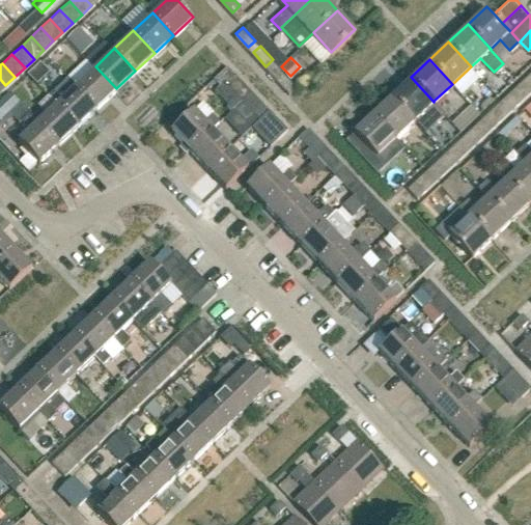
[(283,85),(290,78),(277,64),(271,71),(283,85)]
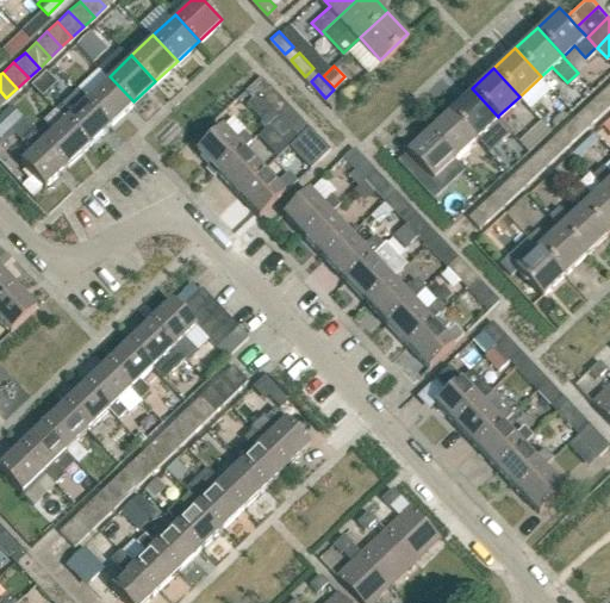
[(111,122),(134,101),(110,76),(87,97),(111,122)]
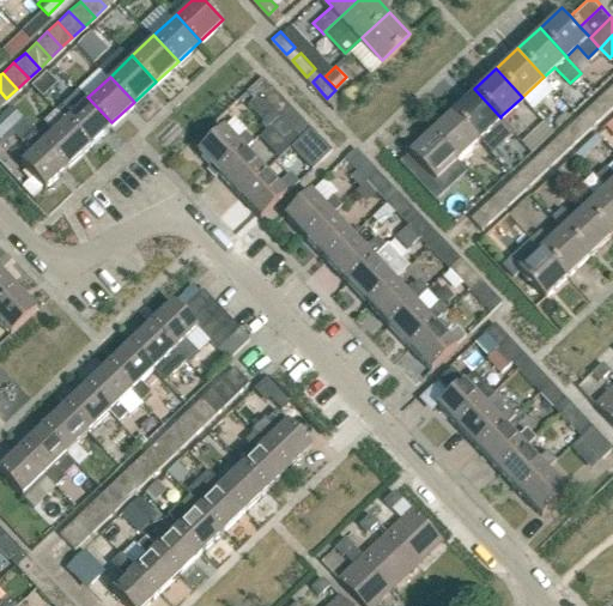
[(274,107),(285,97),(271,80),(260,91),(274,107)]
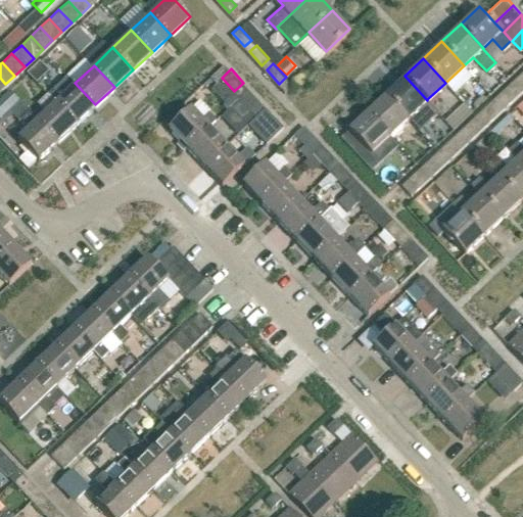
[(522,89),(522,88),(522,72),(513,80),(522,89)]
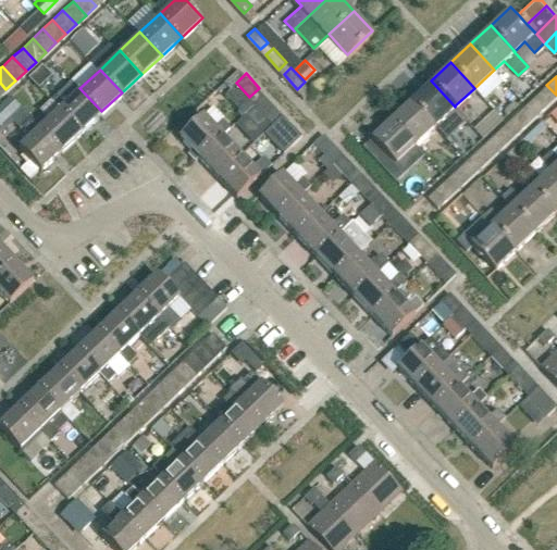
[(79,88),(70,77),(50,96),(60,107),(82,130),(101,111),(79,88)]
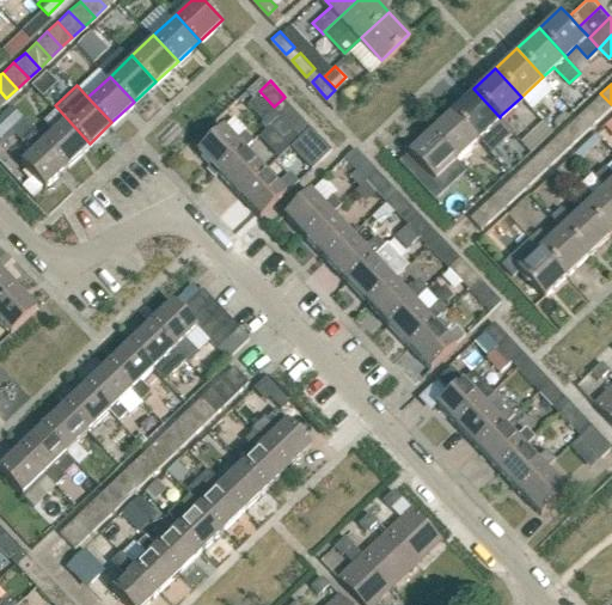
[(512,129),(500,116),(500,117),(473,89),(452,109),(478,136),(491,126),(502,138),(512,129)]
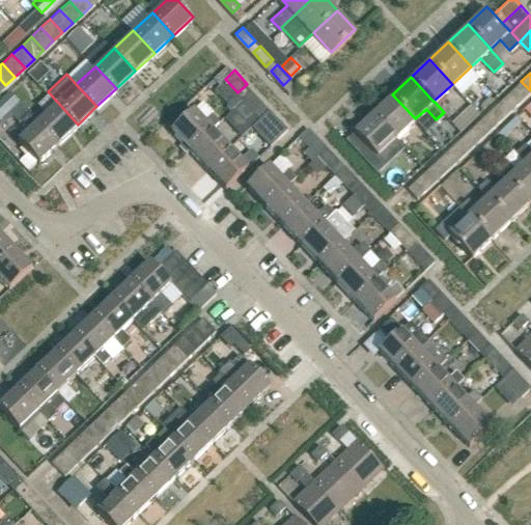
[(521,100),(530,90),(521,81),(511,89),(521,100)]
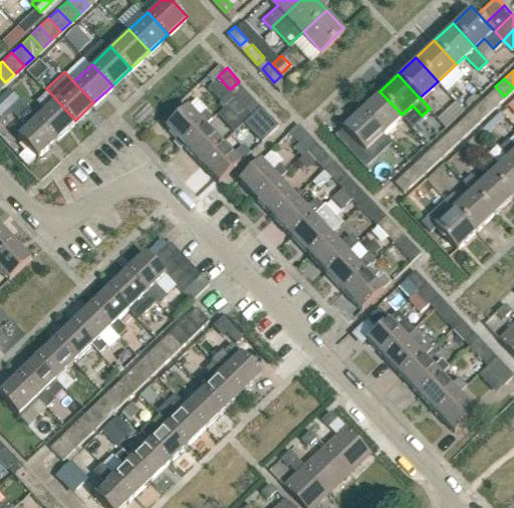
[(0,114),(19,97),(8,85),(0,92),(0,114)]
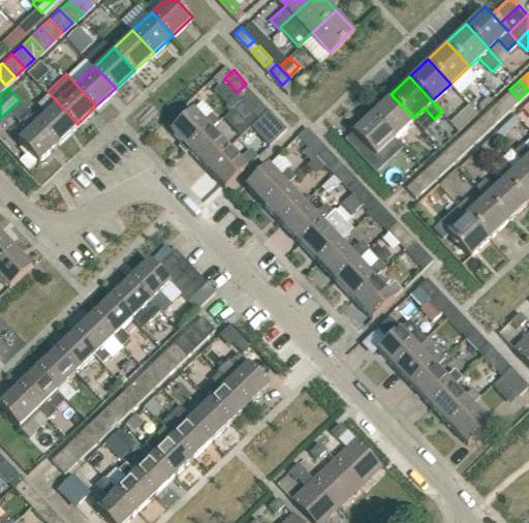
[(254,111),(263,102),(251,89),(242,97),(254,111)]
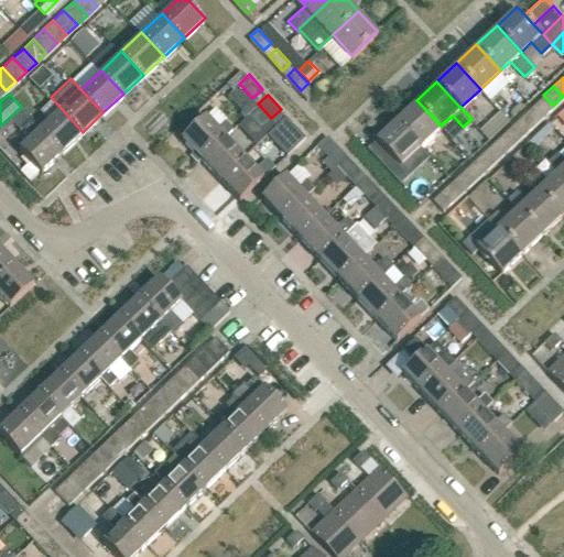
[(543,116),(553,106),(543,95),(533,105),(543,116)]
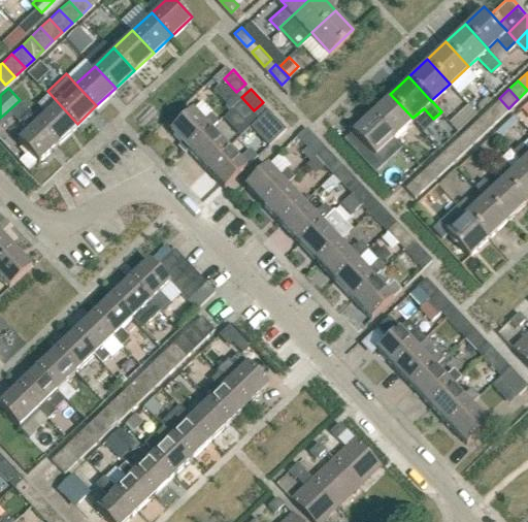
[(77,124),(57,101),(47,91),(36,101),(45,111),(37,119),(59,141),(77,124)]
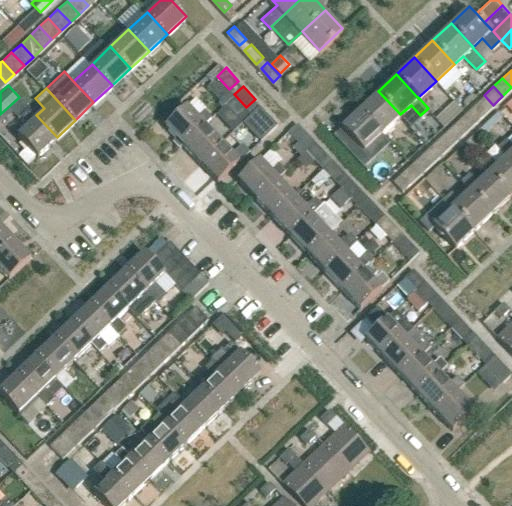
[(382,131),(400,114),(378,91),(360,108),(382,131)]
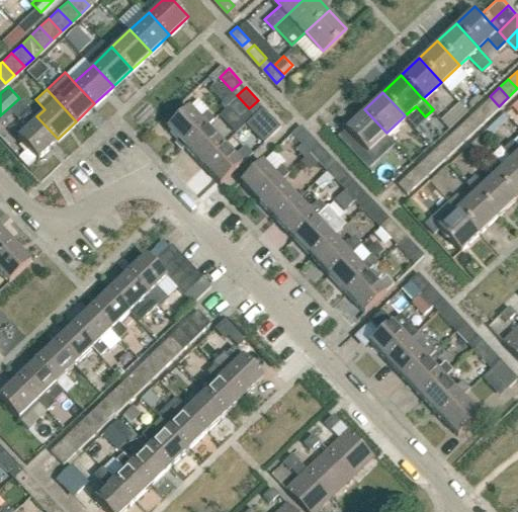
[(490,114),(499,106),(490,96),(481,104),(490,114)]
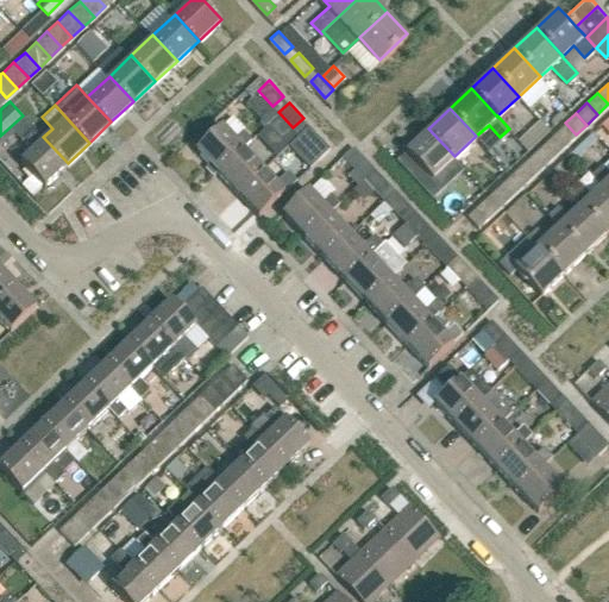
[(218,170),(244,145),(243,143),(250,137),(242,127),(233,135),(223,123),(198,148),(218,170)]
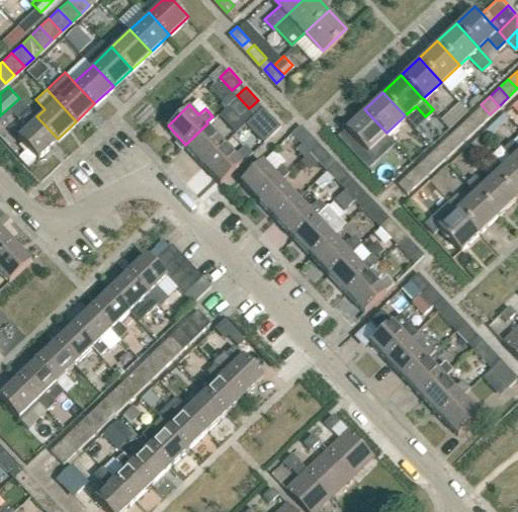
[(481,123),(490,114),(481,104),(470,113),(481,123)]
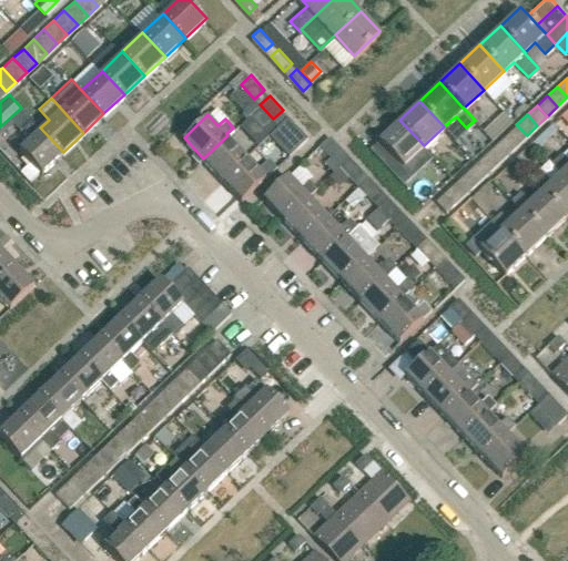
[(288,116),(271,133),(291,154),(300,145),(308,138),(288,116)]
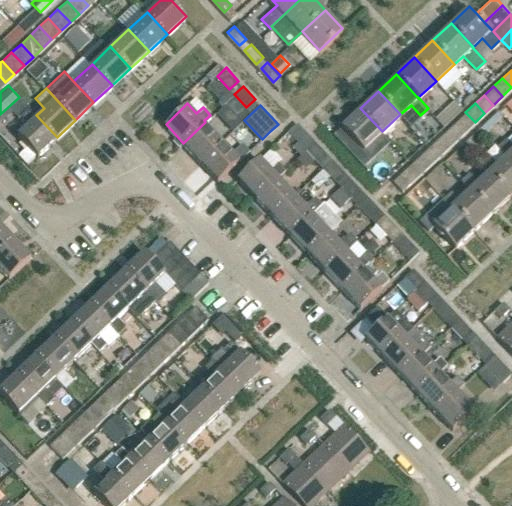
[(57,137),(36,115),(28,106),(20,114),(28,123),(17,133),(38,155),(57,137)]
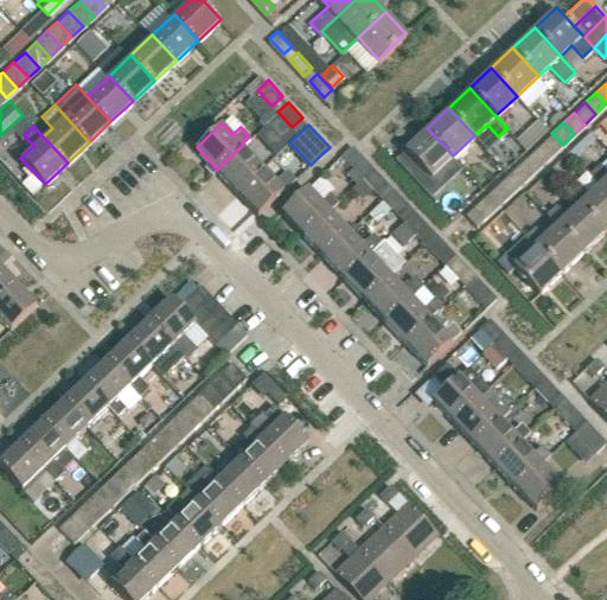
[(430,177),(453,155),(427,128),(404,148),(430,177)]
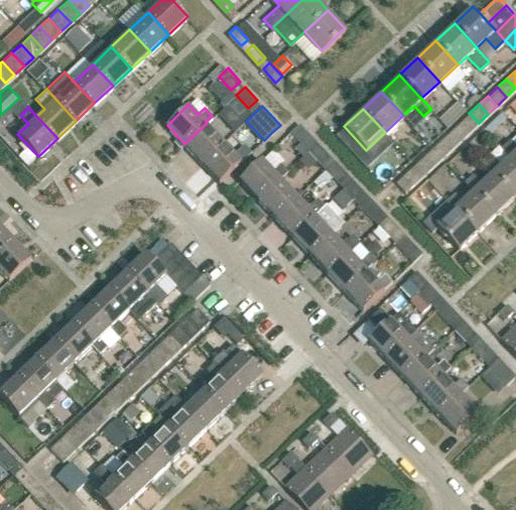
[(469,131),(479,123),(469,113),(460,121),(469,131)]
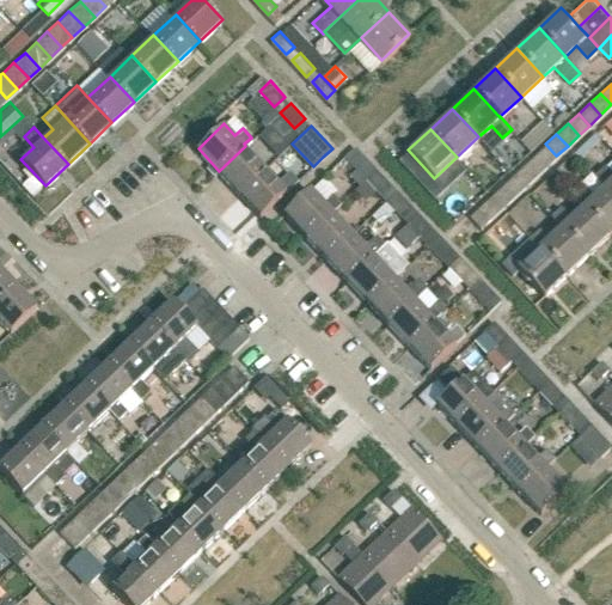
[(545,166),(556,156),(545,144),(534,154),(545,166)]
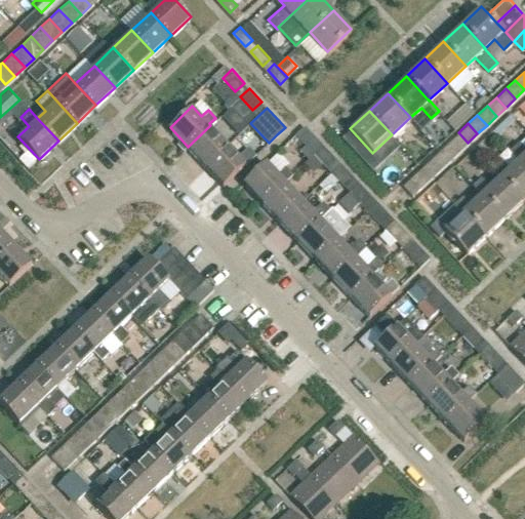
[(314,151),(323,143),(306,124),(296,132),(307,144),(301,149),(310,157),(315,152),(314,151)]
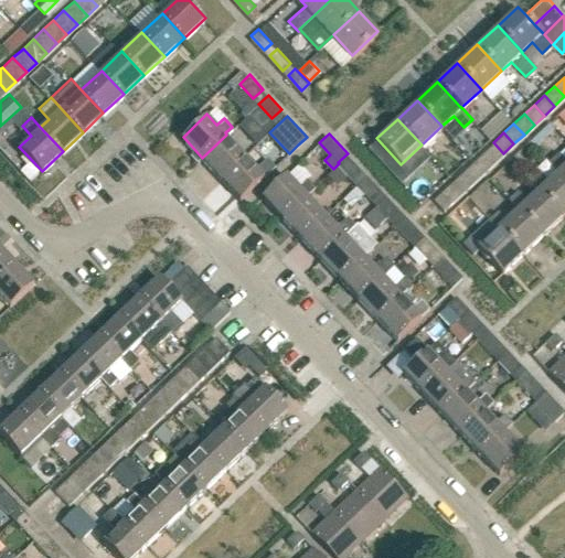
[(222,178),(245,154),(226,135),(202,158),(222,178)]
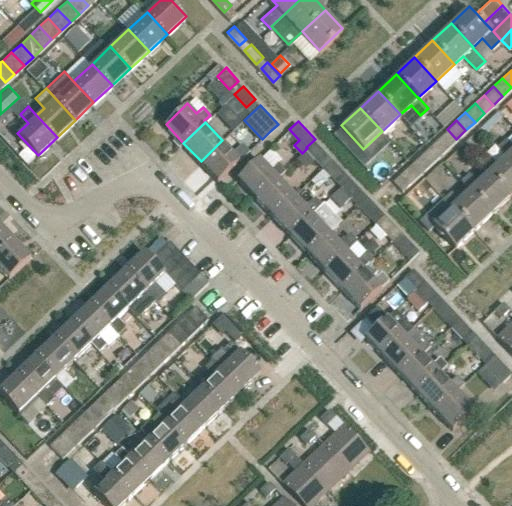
[(447,147),(456,139),(447,129),(438,137),(447,147)]
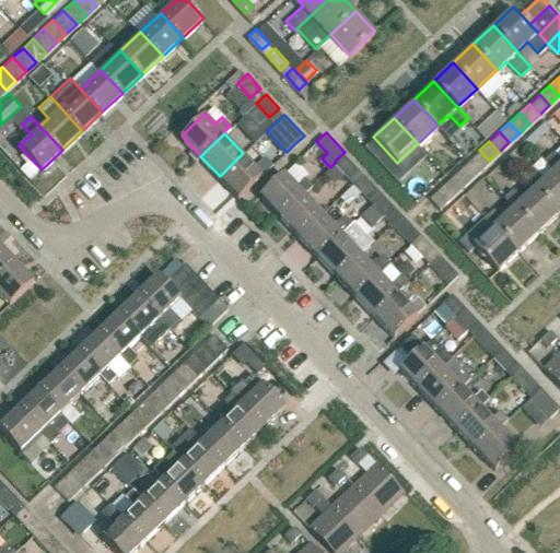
[(559,156),(552,149),(543,157),(552,169),(559,176),(559,156)]
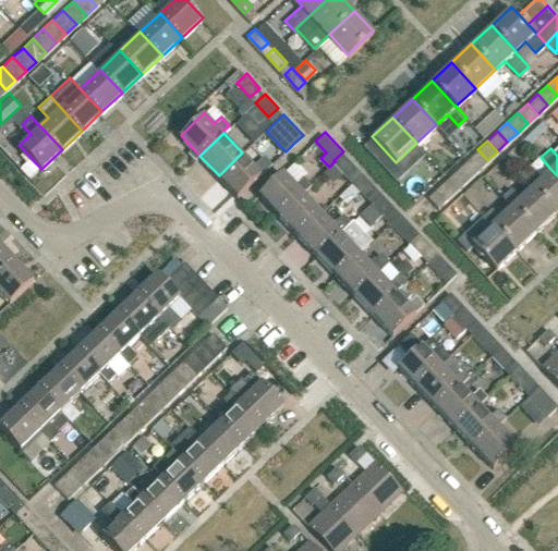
[(477,169),(487,160),(477,149),(468,159),(477,169)]
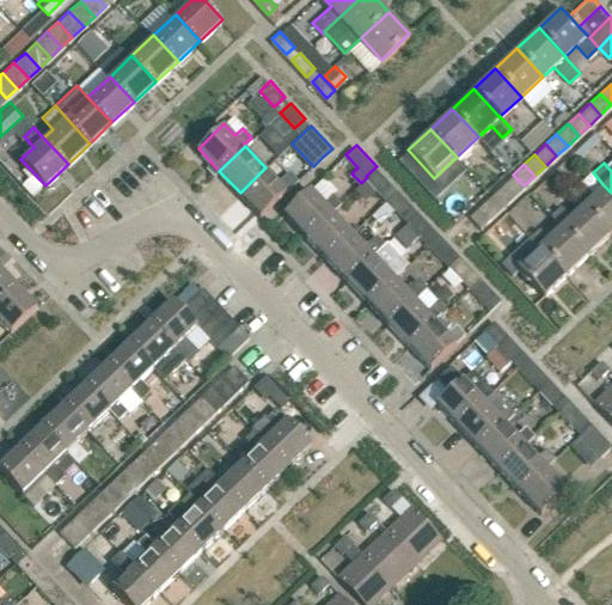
[(265,167),(240,193),(261,215),(287,190),(299,179),(286,165),(274,177),(265,167)]
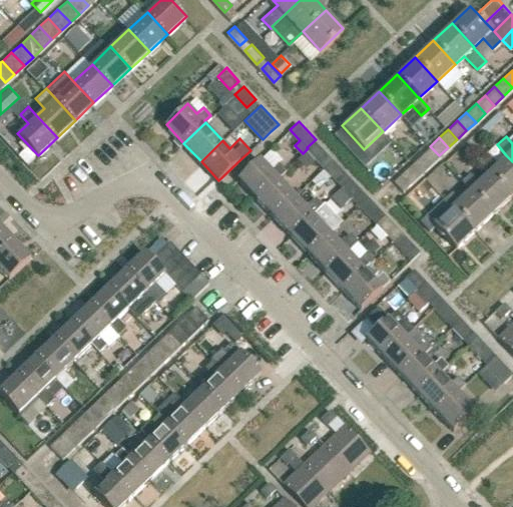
[(307,147),(308,148),(319,160),(328,152),(316,139),(307,147)]
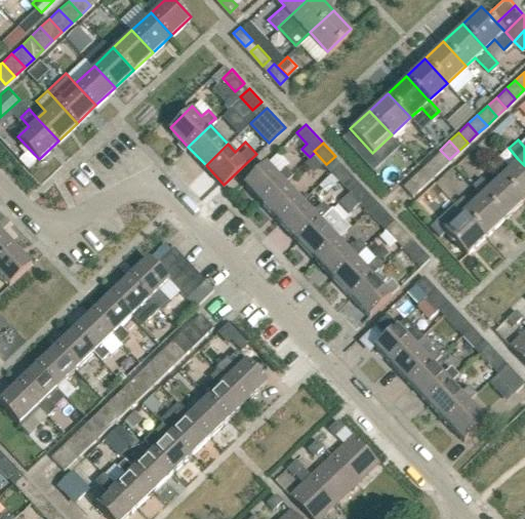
[(440,168),(449,159),(440,150),(431,158),(440,168)]
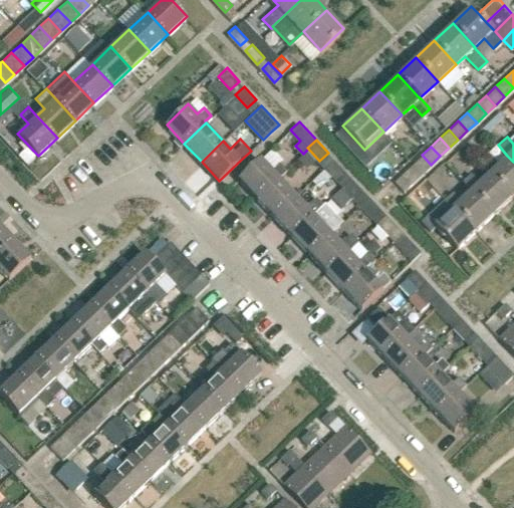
[(513,193),(513,162),(507,156),(498,164),(488,154),(480,162),(489,173),(511,196),(513,193)]
